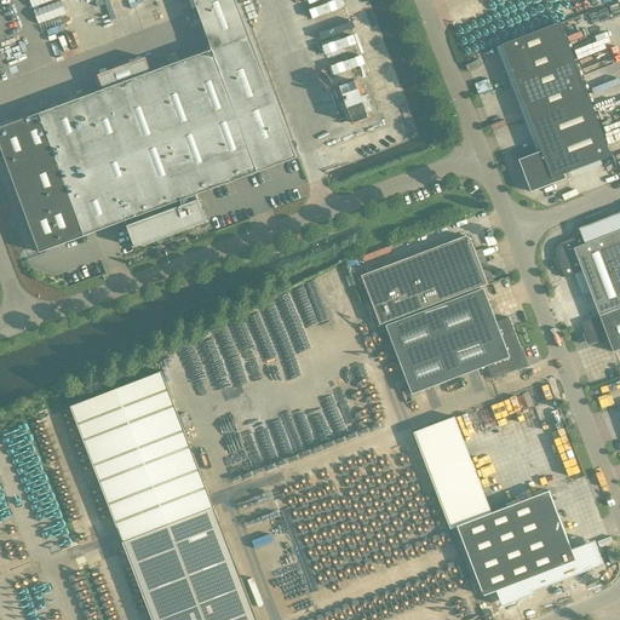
[(103,90),(0,127),(0,144),(40,253),(125,222),(135,247),(207,222),(197,195),(293,160),(234,0),(194,0),(211,45),(210,45),(211,50),(150,73),(145,58),(98,75),(103,90)]
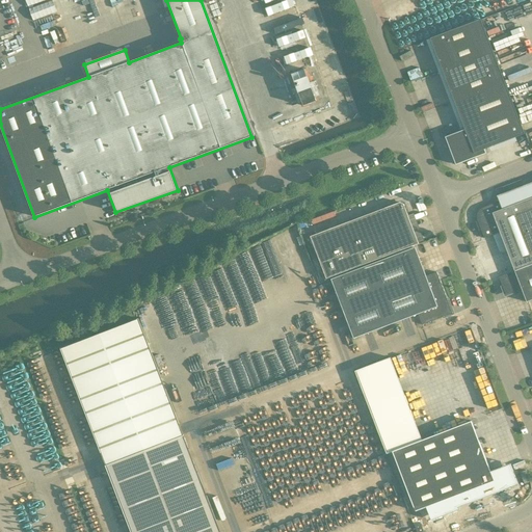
[(480,20),(430,38),(464,130),(445,137),(456,165),(486,154),(484,150),(525,134),(480,20)]
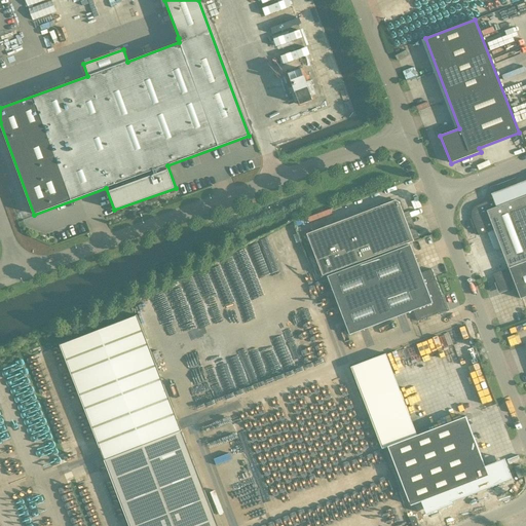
[(510,268),(525,261),(525,195),(499,205),(497,202),(501,200),(499,196),(479,205),(477,205),(476,207),(475,208),(474,209),(473,210),(473,211),(473,212),(472,213),(472,214),(472,215),(472,216),(472,217),(473,218),(479,235),(494,229),(510,268)]
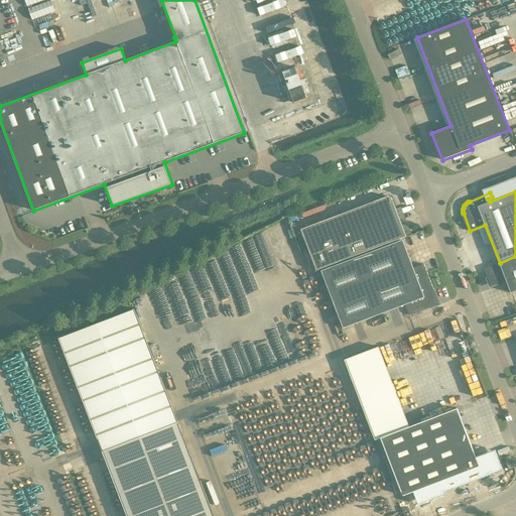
[(388,197),(301,230),(316,271),(406,237),(392,199),(388,197)]
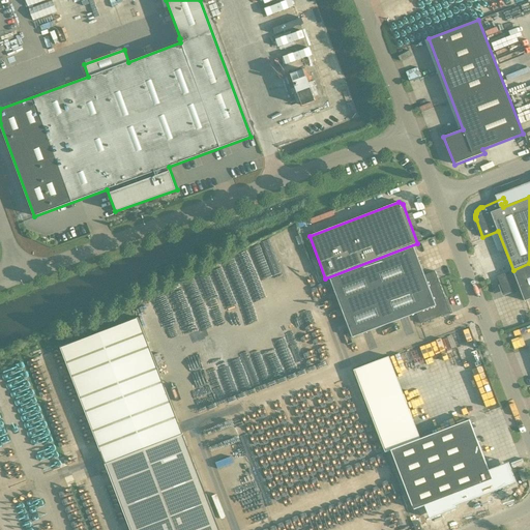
[(421,324),(451,313),(436,271),(424,275),(414,247),(330,278),(353,337),(417,314),(421,324)]
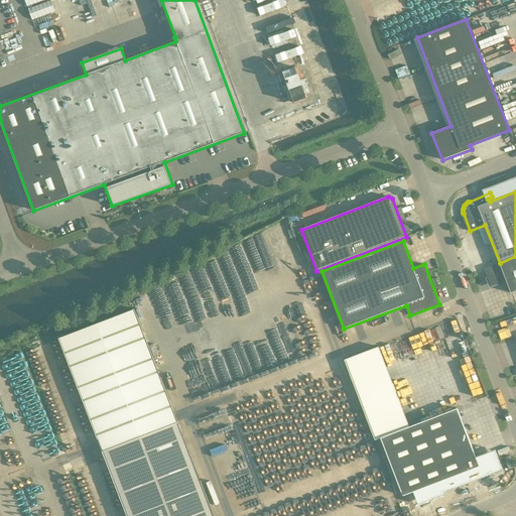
[(515,256),(500,263),(485,269),(491,284),(493,285),(506,280),(511,293),(515,290),(515,256)]
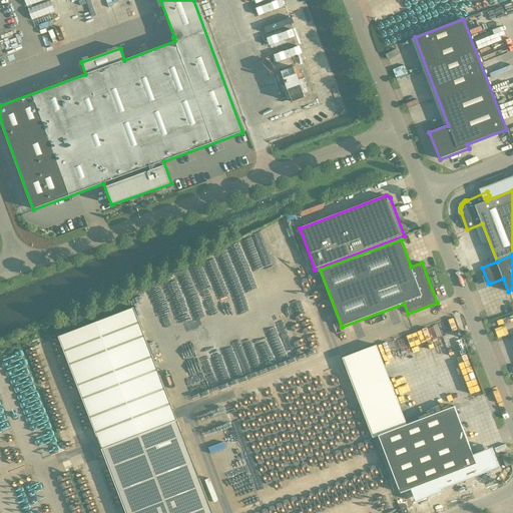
[(212,512),(177,421),(133,308),(59,337),(103,450),(127,512),(212,512)]
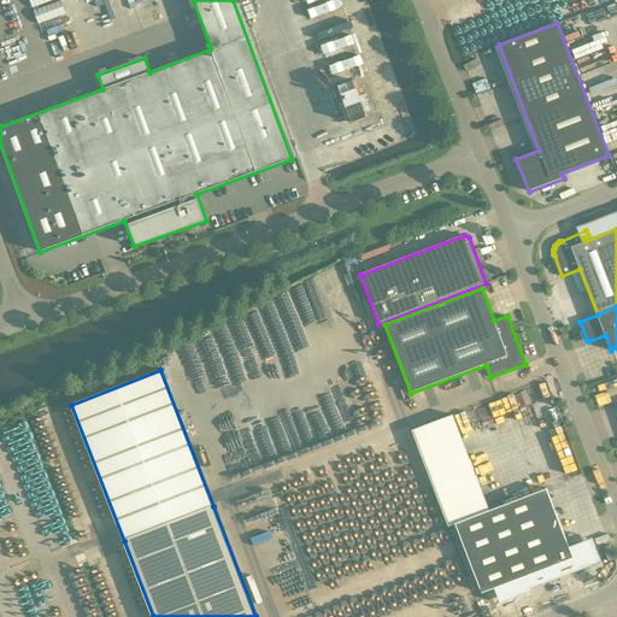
[(453,415),(411,430),(448,527),(456,524),(489,511),(453,415)]
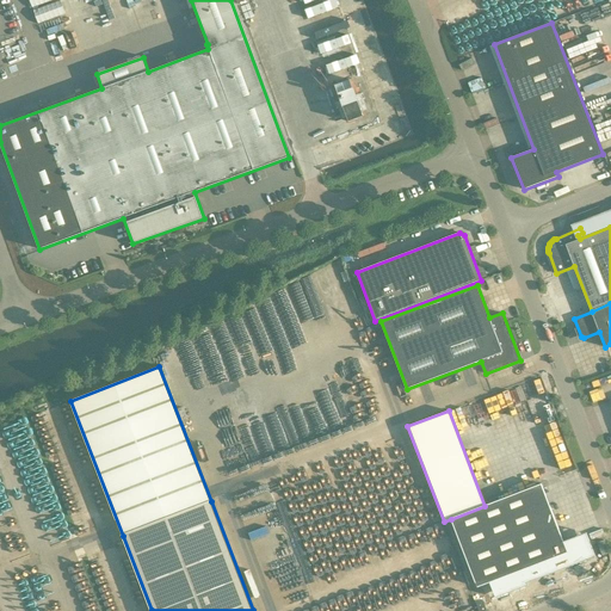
[(556,557),(567,553),(542,485),(485,506),(451,519),(477,587),(483,585),(489,598),(526,584),(525,581),(548,573),(549,575),(561,571),(556,557)]
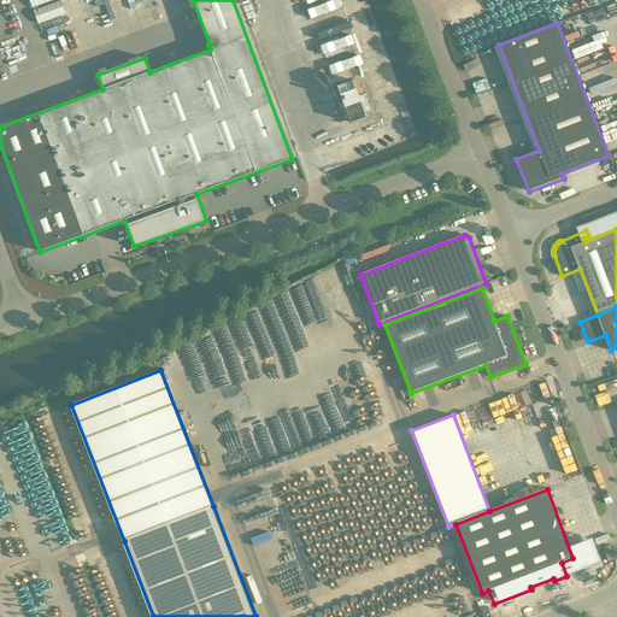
[(480,607),(483,616),(488,616),(491,616),(487,605),(480,607)]
